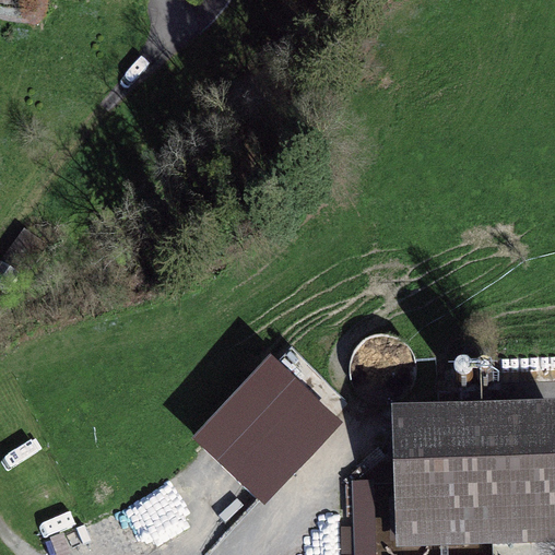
[(0,258),(14,269),(39,234),(20,221),(0,248),(0,258)]
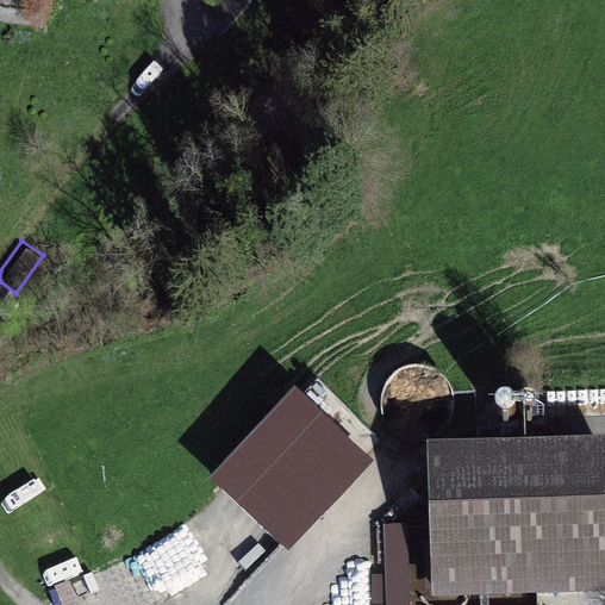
[(16,293),(0,281),(0,303),(5,307),(16,293)]
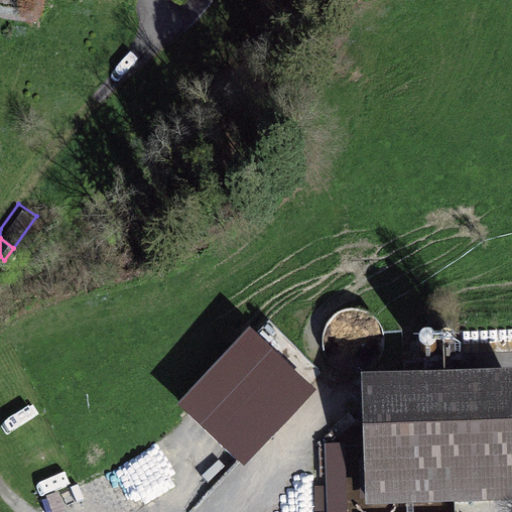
[(246,343),(205,436),(271,466),(312,372),(246,343)]
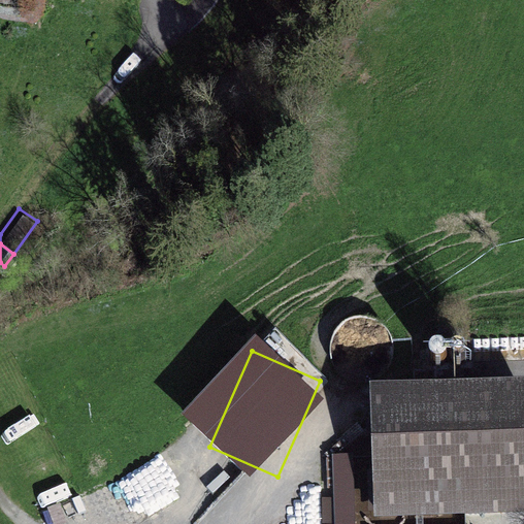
[(523,377),(370,379),(371,505),(523,504),(523,377)]
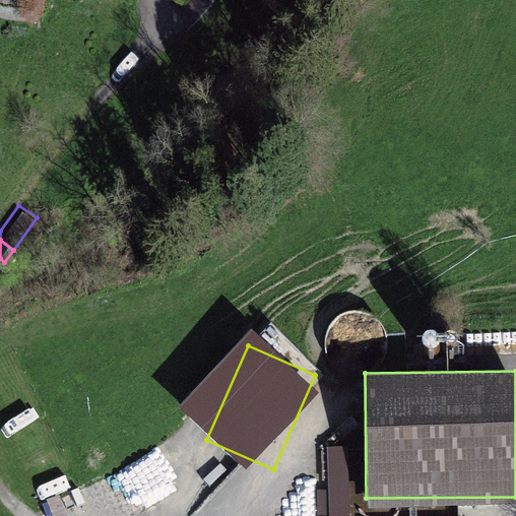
[(325,447),(326,515),(344,515),(343,446),(325,447)]
